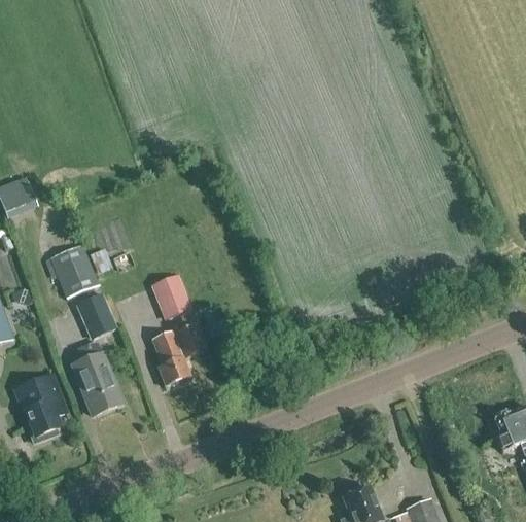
[(26,176),(19,180),(0,187),(0,198),(8,218),(39,205),(26,176)]
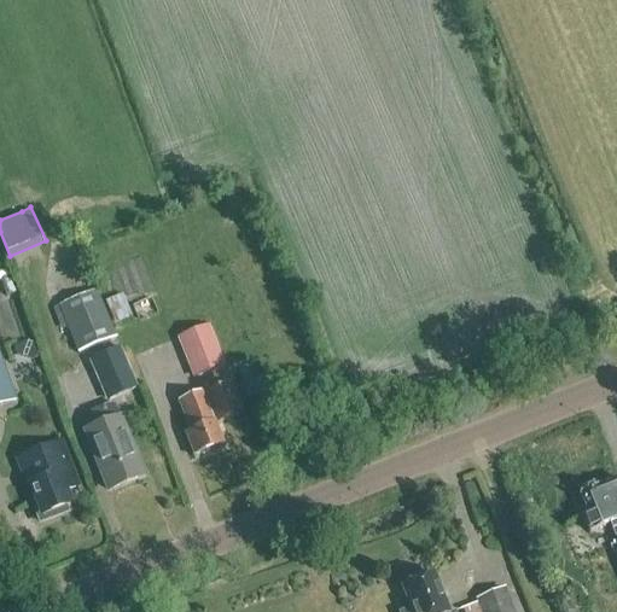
[(16,289),(9,272),(1,275),(7,292),(16,289)]
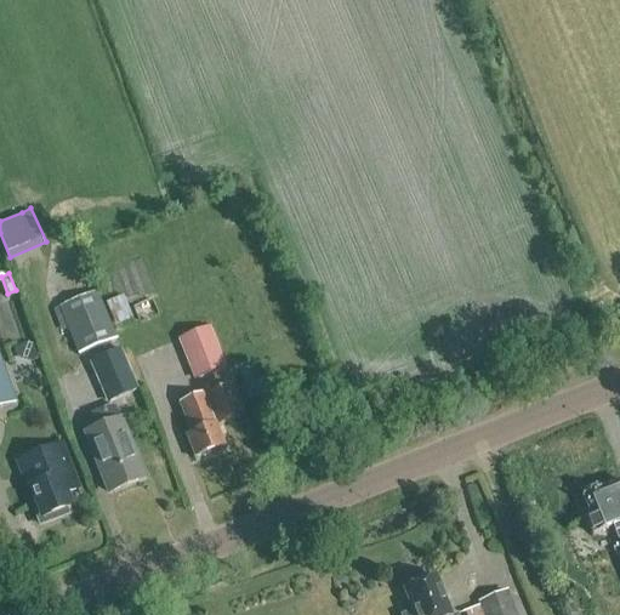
[(60,305),(79,352),(117,337),(97,289),(60,305)]
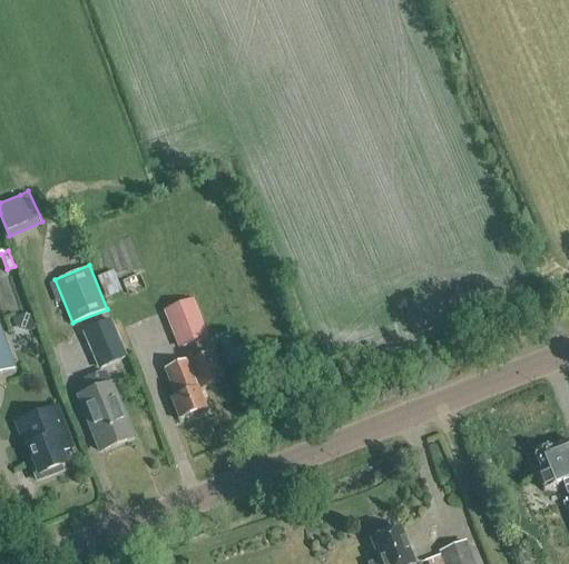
[(125,288),(119,275),(116,267),(113,268),(98,274),(107,295),(125,288)]
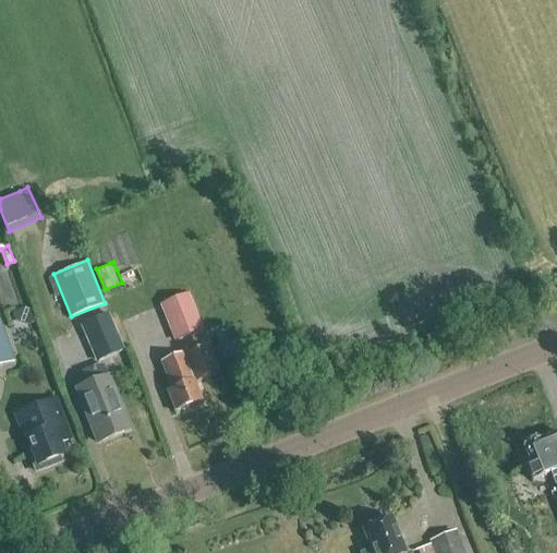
[(122,283),(137,276),(132,263),(117,269),(122,283)]
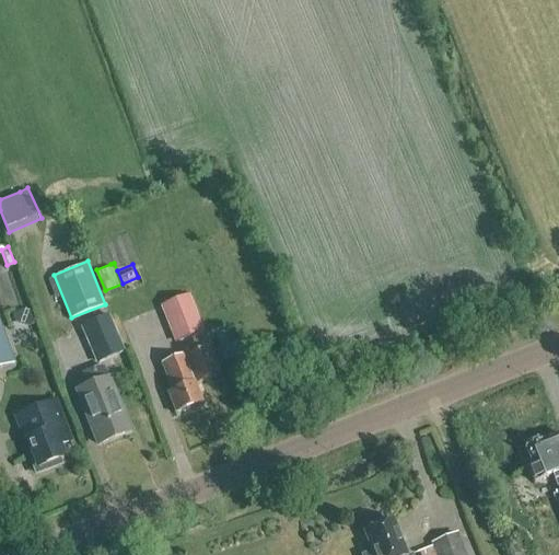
[(178,339),(202,330),(188,292),(163,303),(178,339)]
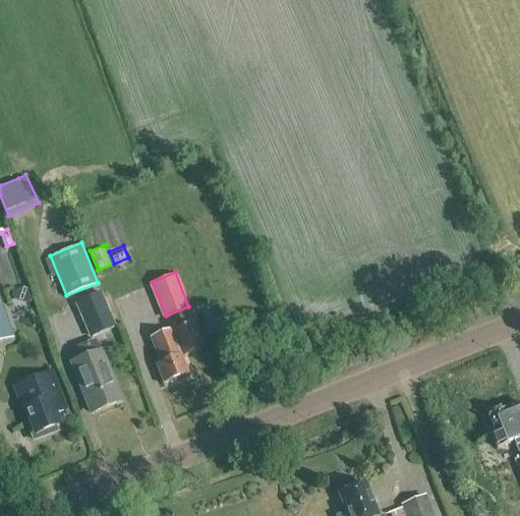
[(23,284),(11,289),(14,296),(27,300),(34,298),(29,286),(23,284)]
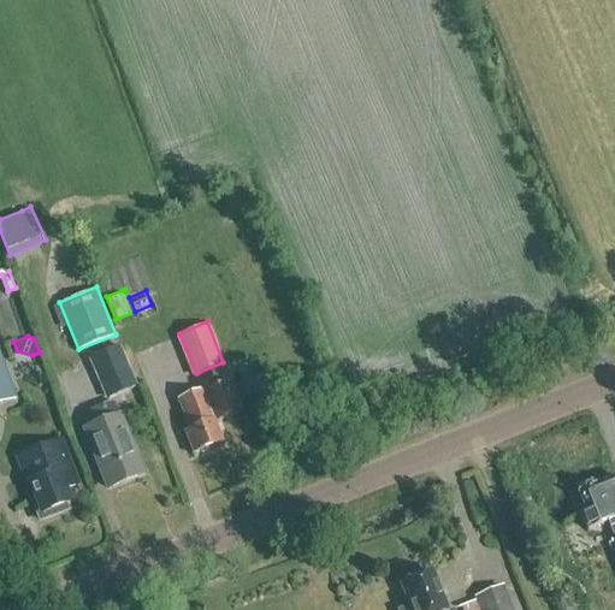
[(120,343),(94,354),(111,395),(137,384),(120,343)]
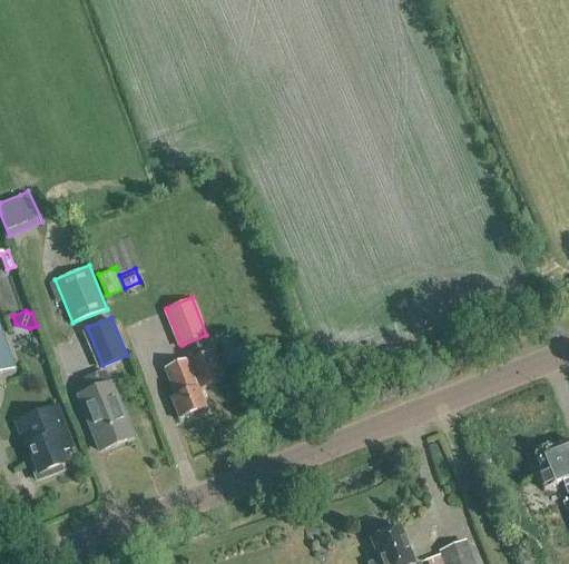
[(0,372),(5,370),(2,365),(15,360),(5,335),(0,322),(0,372)]
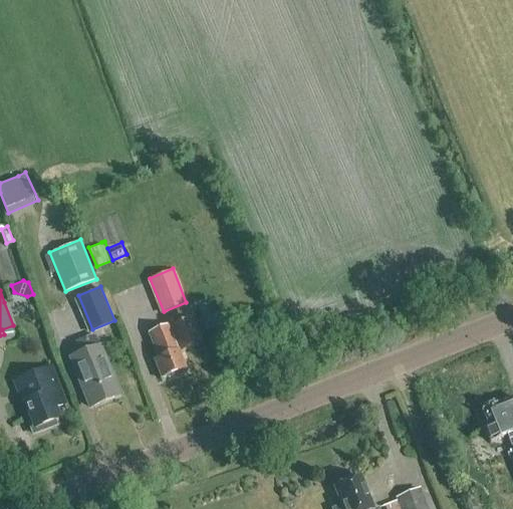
[(179,349),(202,340),(192,317),(170,326),(169,324),(149,332),(159,356),(156,358),(163,376),(186,366),(179,349)]
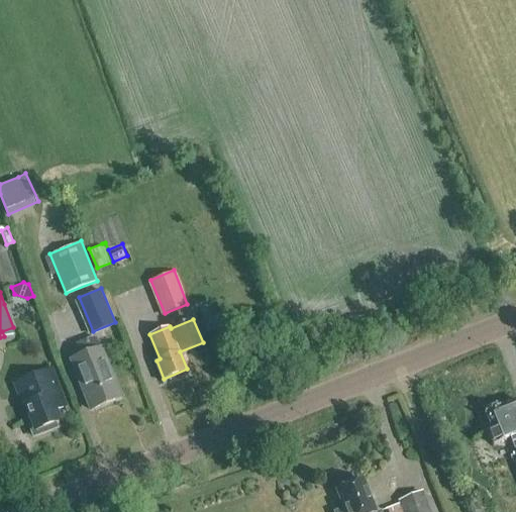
[(120,396),(100,346),(95,334),(80,340),(85,352),(72,357),(91,407),(120,396)]
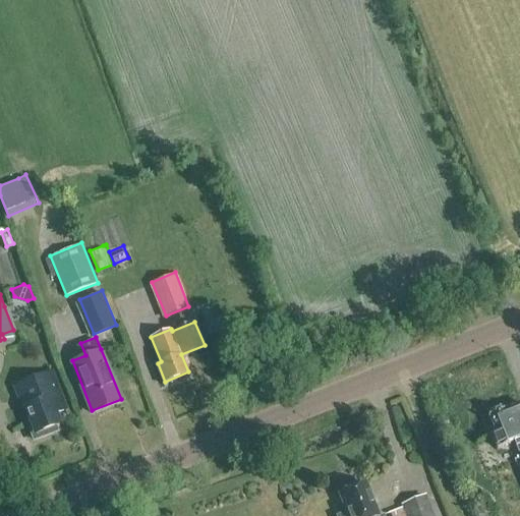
[(49,366),(50,370),(25,380),(35,402),(25,405),(32,419),(29,421),(35,437),(52,431),(50,426),(59,423),(55,412),(65,408),(66,412),(68,411),(50,365),(49,366)]
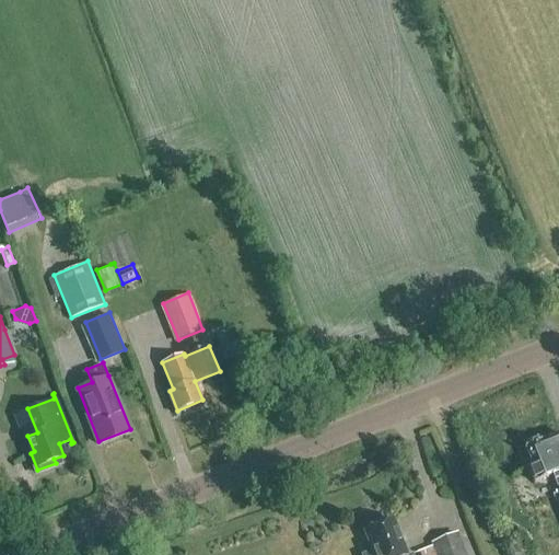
[(558,430),(543,438),(543,437),(537,436),(528,439),(525,443),(532,460),(530,465),(535,480),(552,473),(555,477),(556,477),(558,485),(558,490),(555,492),(558,501),(558,430)]
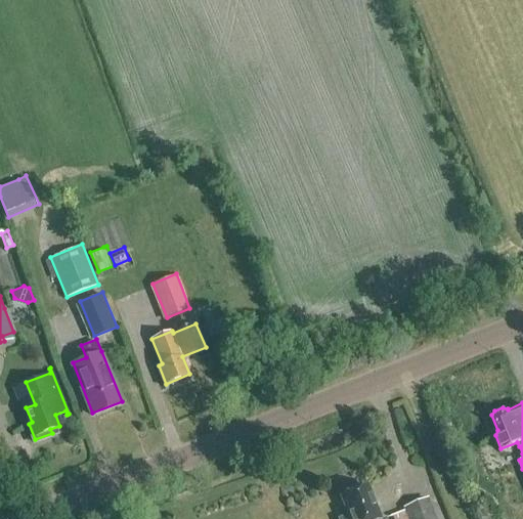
[(381,517),(367,484),(354,489),(354,488),(345,491),(345,493),(342,494),(349,513),(339,517),(340,518),(388,518),(387,515),(381,517)]
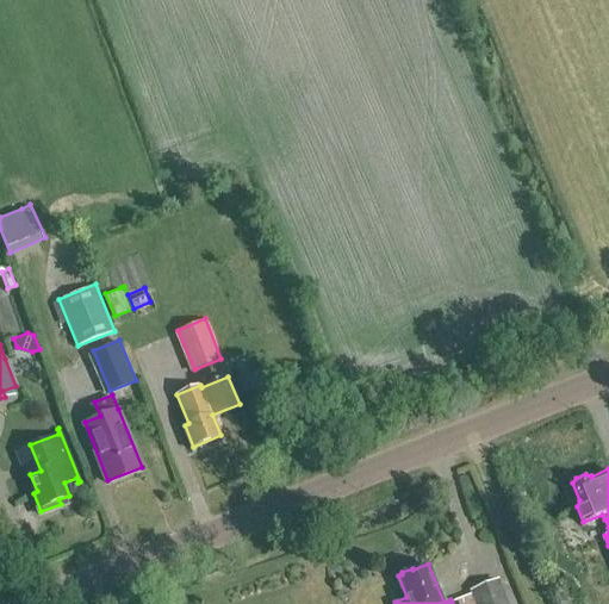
[(508,603),(498,578),(472,589),(472,591),(477,603),(508,603)]
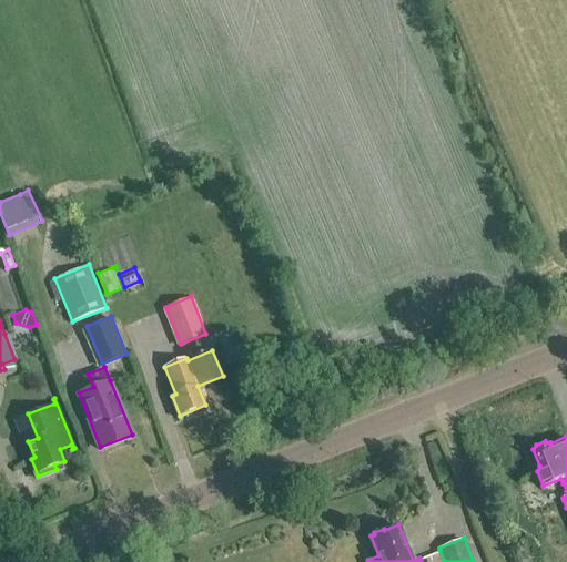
[(444,561),(439,550),(426,555),(428,561),(444,561)]
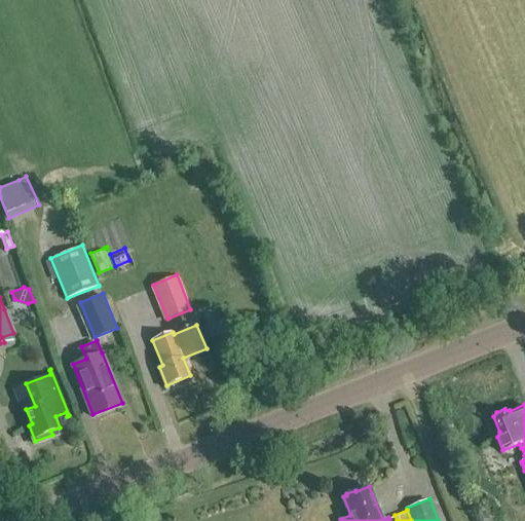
All buildings are outlined.
